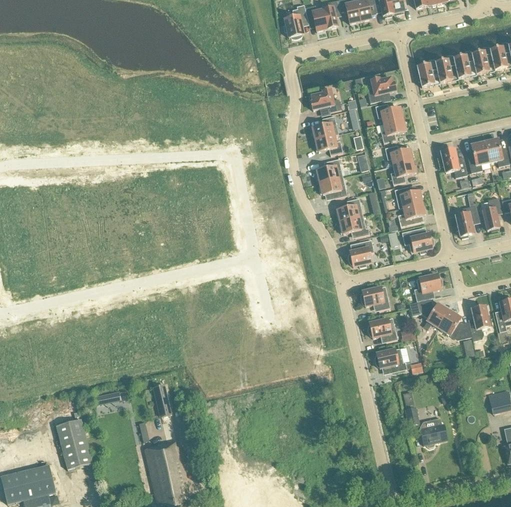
[(328,8),(322,9),(326,28),(337,25),(334,12),(340,11),(337,0),(333,0),(326,2),(328,8)]
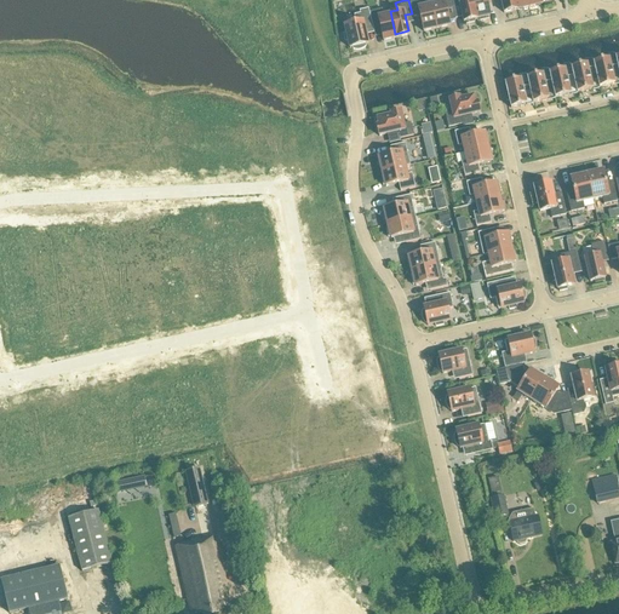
[(408,0),(412,13),(418,11),(423,28),(435,24),(430,1),(423,3),(423,0),(408,0)]
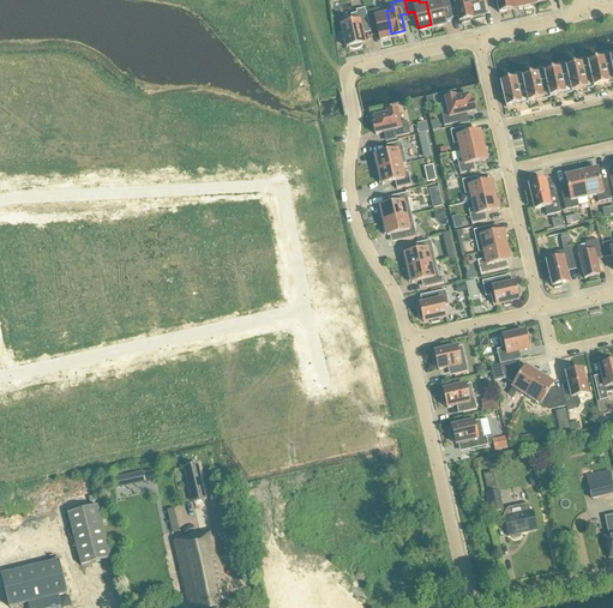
[(433,0),(426,1),(431,24),(444,22),(440,5),(448,4),(446,0),(433,0)]
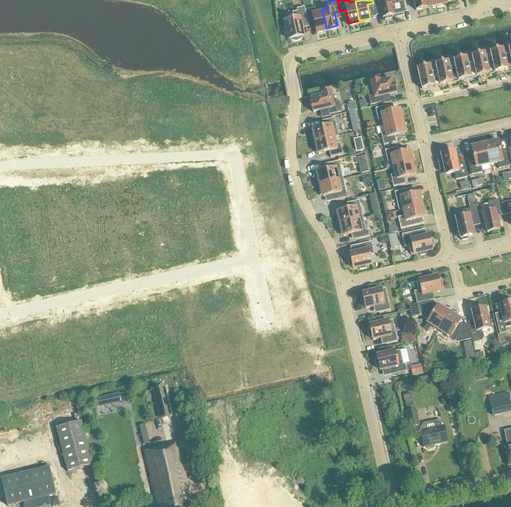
[(372,0),(373,3),(379,2),(382,15),(384,14),(384,16),(391,15),(390,13),(392,12),(389,0),(372,0)]
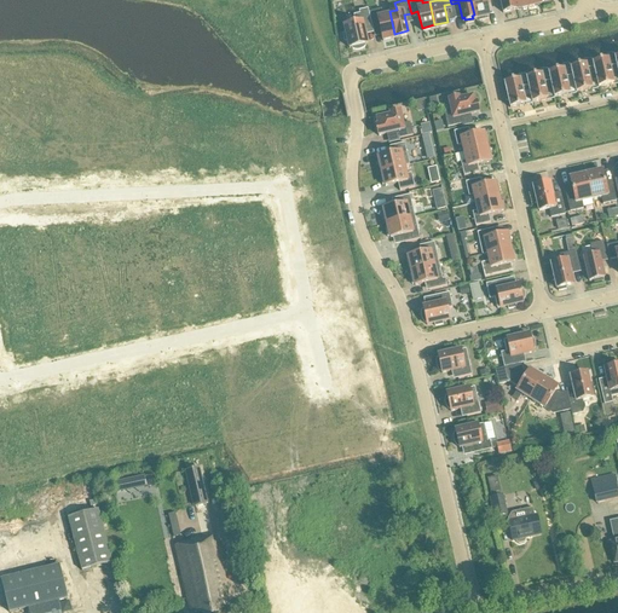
[(471,0),(474,15),(478,15),(478,17),(486,15),(485,12),(487,12),(485,0),(471,0)]
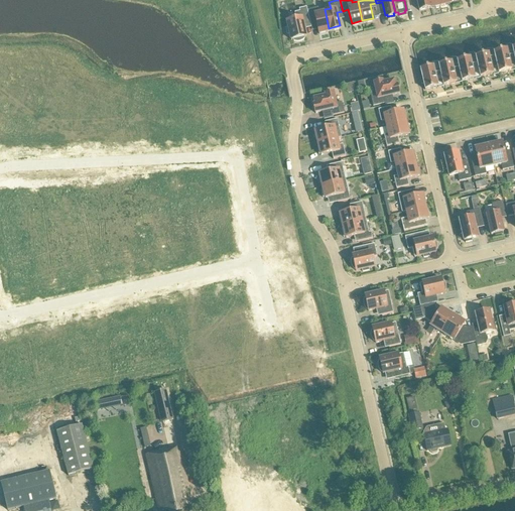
[(308,18),(306,7),(305,4),(298,6),(298,8),(293,9),(294,14),(285,16),(287,24),(285,25),(286,31),(288,31),(290,37),(292,36),(292,37),(294,38),(297,38),(299,38),(301,37),(303,35),(303,34),(305,33),(302,22),(309,20),(308,18)]
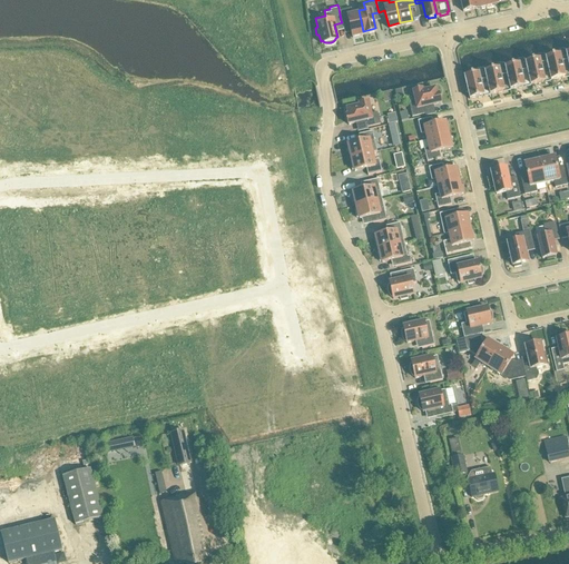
[(351,5),(339,8),(341,20),(347,19),(351,33),(363,31),(359,10),(352,11),(351,5)]
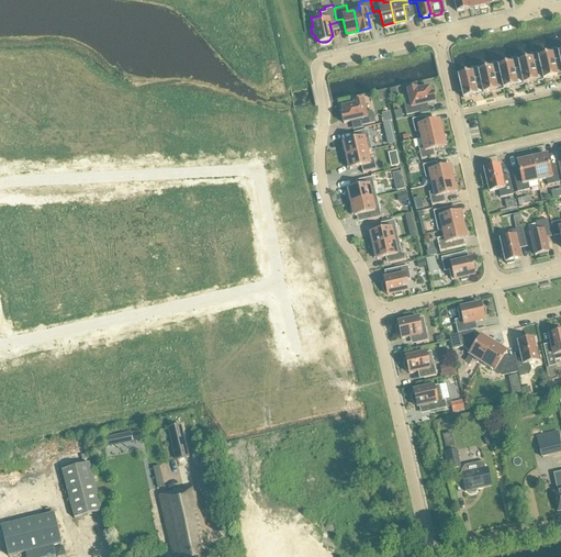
[(537,54),(538,57),(541,73),(542,76),(556,73),(556,69),(560,67),(560,66),(558,53),(551,54),(550,51),(537,54)]
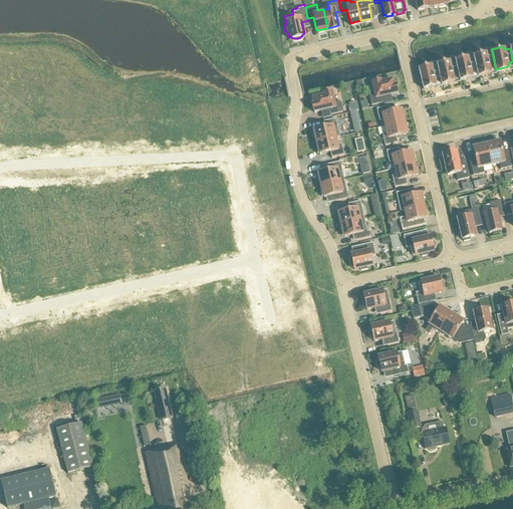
[(473,53),(473,56),(477,70),(477,73),(490,70),(489,67),(495,66),(492,52),(486,53),(485,50),(473,53)]
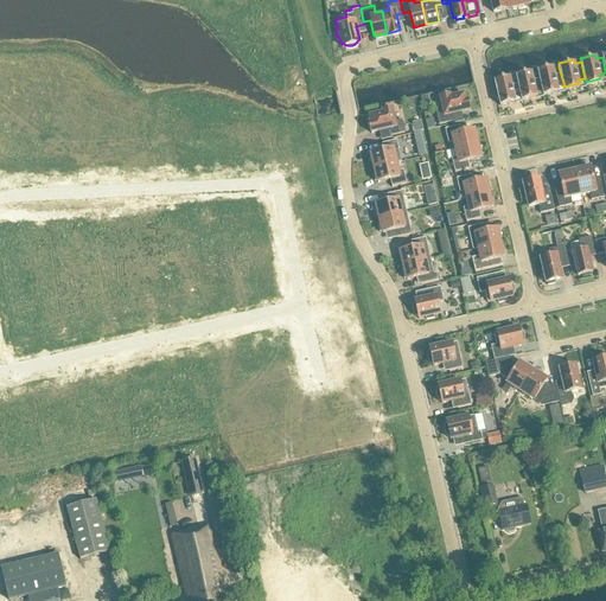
[(536,68),(537,71),(542,89),(542,91),(557,89),(556,85),(563,83),(559,66),(553,68),(552,64),(536,68)]
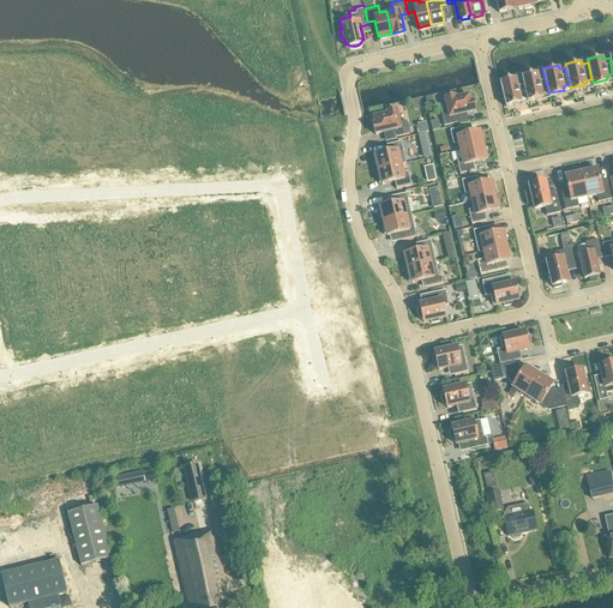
[(521,73),(522,77),(526,95),(527,98),(542,95),(541,91),(548,90),(544,72),(538,74),(536,70),(521,73)]
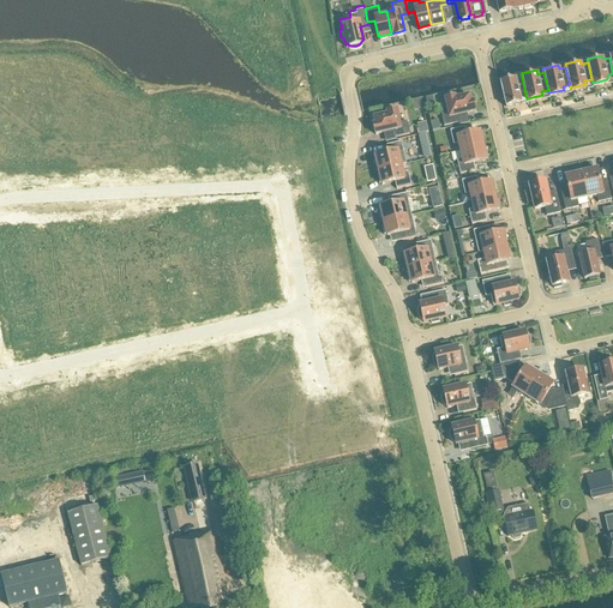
[(526,95),(522,77),(515,79),(515,76),(499,79),(502,86),(499,88),(500,96),(503,96),(505,103),(520,100),(520,96),(526,95)]
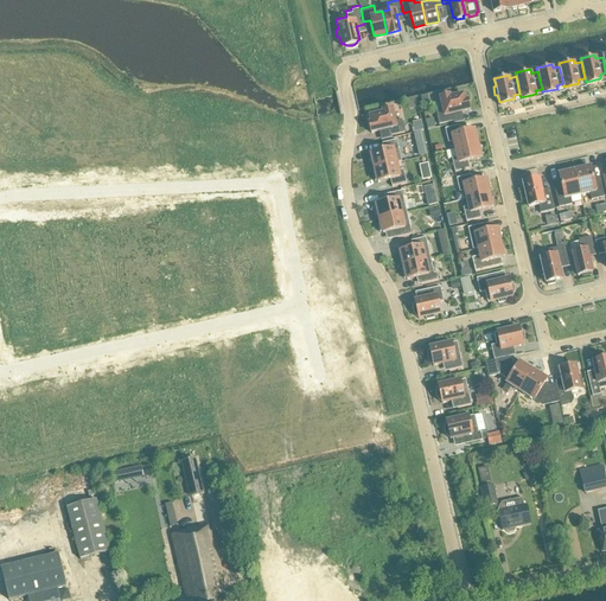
[(434,108),(438,121),(452,117),(450,110),(469,107),(466,96),(464,97),(463,90),(448,94),(448,91),(439,94),(441,107),(434,108)]
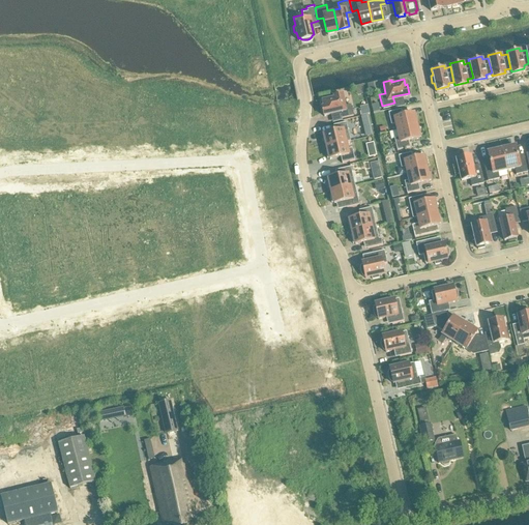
[(332,94),(333,95),(321,98),(322,104),(321,105),(323,113),(339,109),(341,115),(352,112),(350,101),(344,103),(341,92),(332,94)]
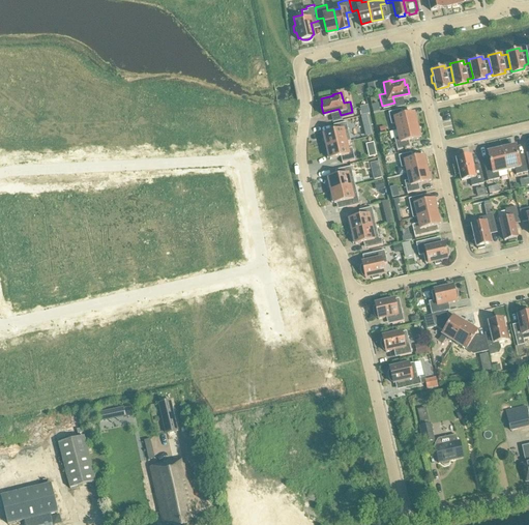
[(369,111),(366,103),(359,104),(361,112),(369,111)]
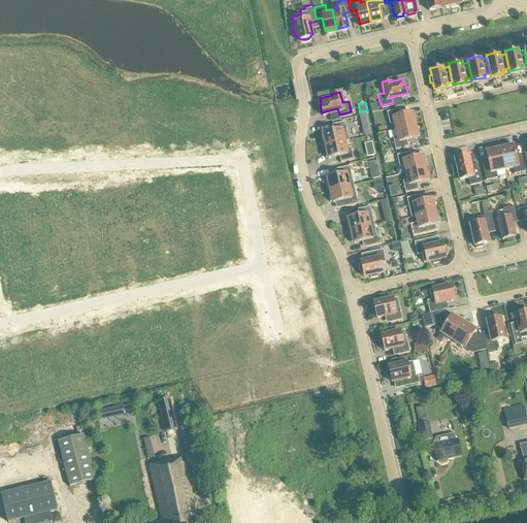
[(393,120),(395,127),(414,122),(413,119),(415,118),(414,110),(412,111),(410,109),(400,112),(398,106),(386,108),(389,121),(393,120)]
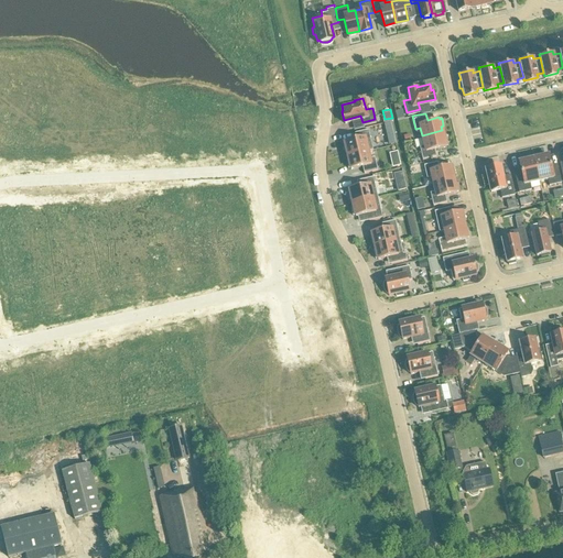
[(346,149),(346,153),(367,148),(365,141),(370,140),(367,127),(354,130),(355,137),(344,139),(344,141),(342,141),(344,149),(346,149)]
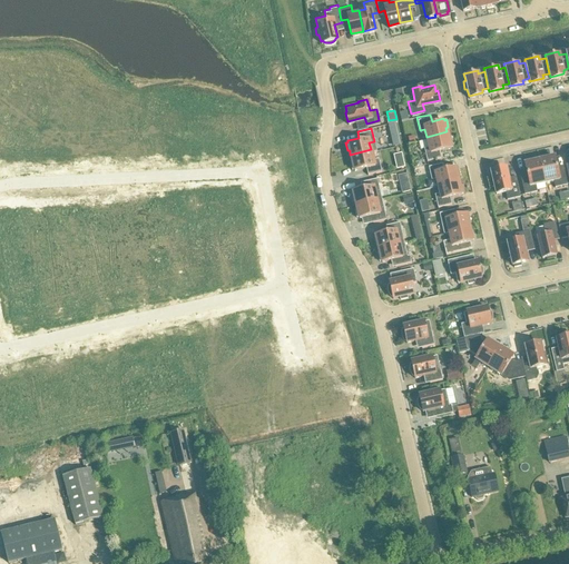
[(447,131),(427,137),(428,144),(423,145),(425,158),(440,155),(438,148),(450,146),(450,144),(451,144),(450,136),(448,136),(447,131)]
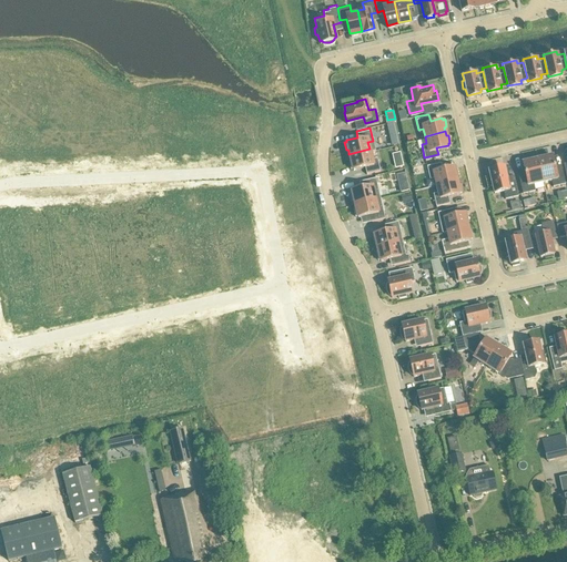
[(391,142),(398,141),(396,132),(388,134),(391,142)]
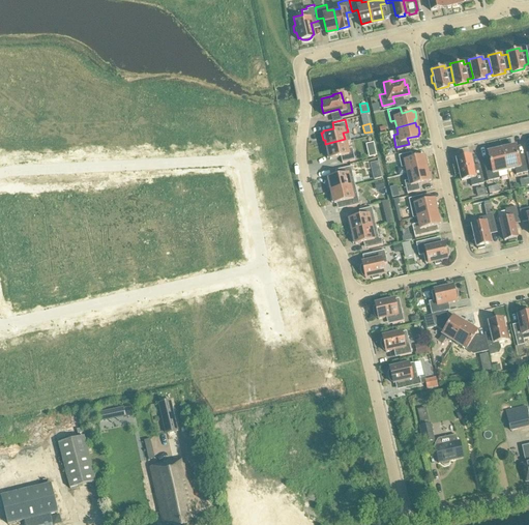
[(345,139),(325,144),(326,147),(325,148),(326,155),(328,154),(328,156),(340,153),(341,159),(354,157),(351,145),(346,146),(345,139)]
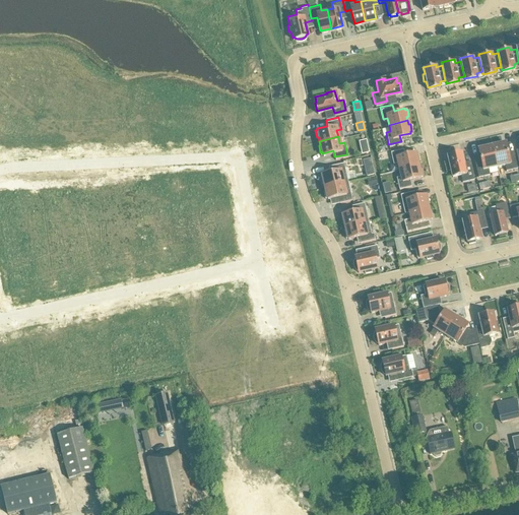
[(498,139),(491,141),(496,164),(504,163),(505,168),(516,166),(513,150),(507,152),(505,140),(498,141),(498,139)]
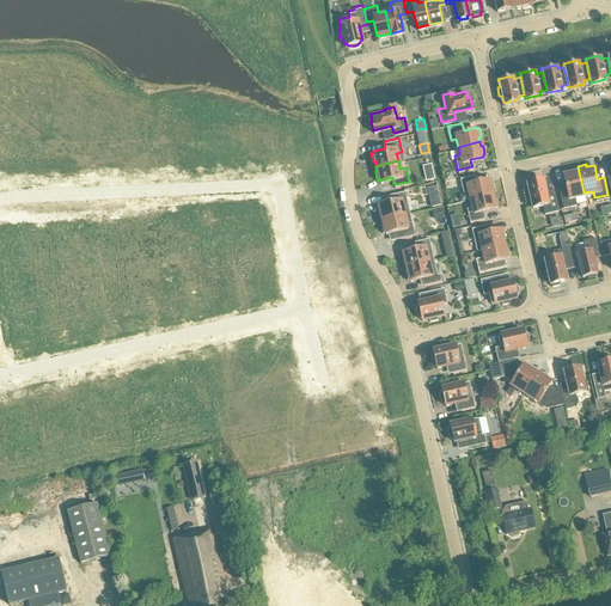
[(584,193),(578,166),(569,169),(569,171),(562,172),(566,187),(558,188),(562,206),(575,202),(574,195),(584,193)]
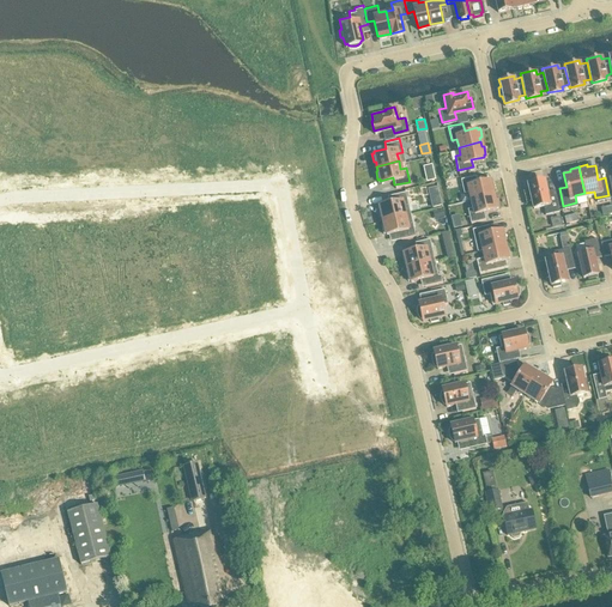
[(468,189),(471,196),(492,192),(491,187),(494,187),(491,178),(489,178),(489,177),(476,180),(474,173),(460,176),(462,190),(468,189)]
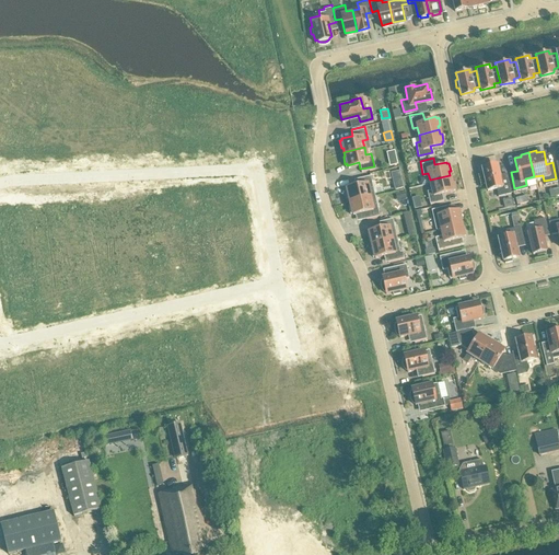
[(482,165),(481,165),(482,173),(480,174),(482,181),(485,180),(486,188),(496,186),(497,194),(510,191),(505,173),(499,175),(496,162),(489,163),(489,161),(481,163),(482,165)]
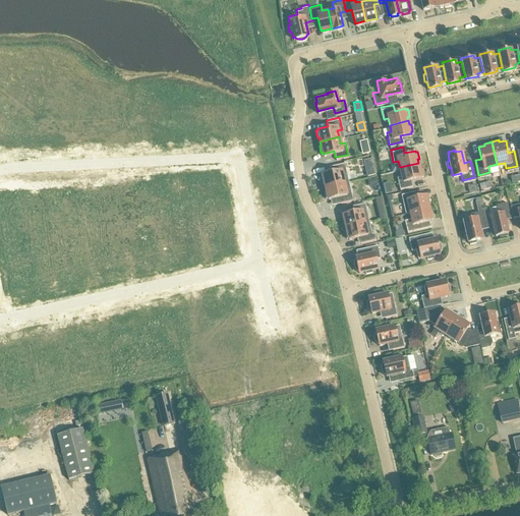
[(324,181),(325,184),(348,179),(344,161),(331,164),(333,170),(322,172),(322,174),(321,174),(322,181),(324,181)]
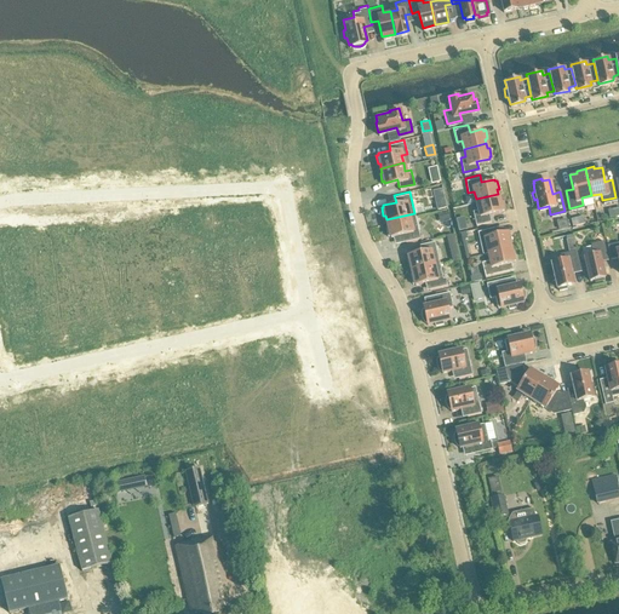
[(498,194),(476,199),(477,207),(471,208),(475,223),(489,219),(488,212),(502,208),(500,207),(503,206),(500,198),(499,199),(498,194)]
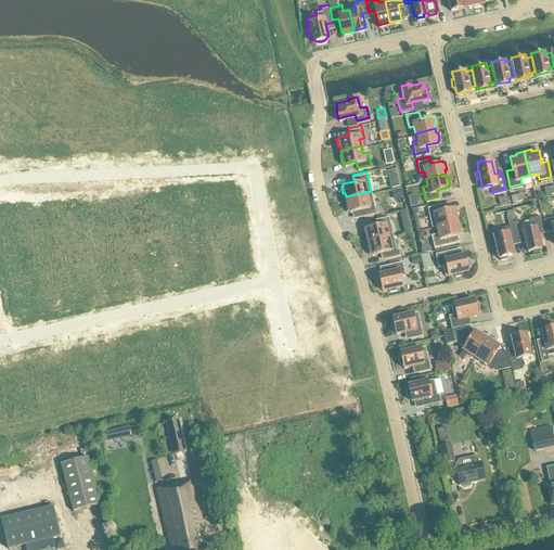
[(544,184),(546,192),(553,190),(553,184),(553,182),(544,184)]
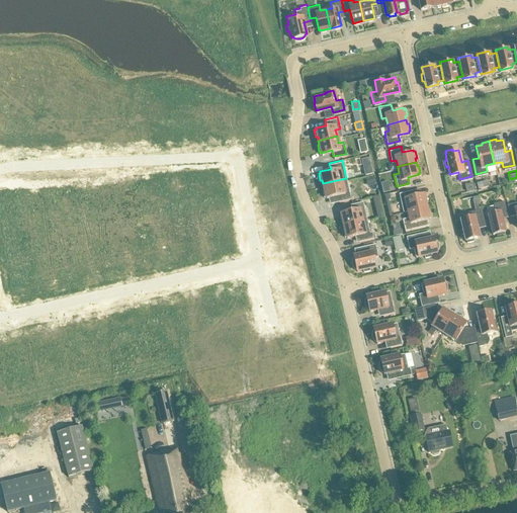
[(2,186),(0,186),(0,199),(13,196),(10,184),(14,183),(12,177),(1,180),(2,186)]
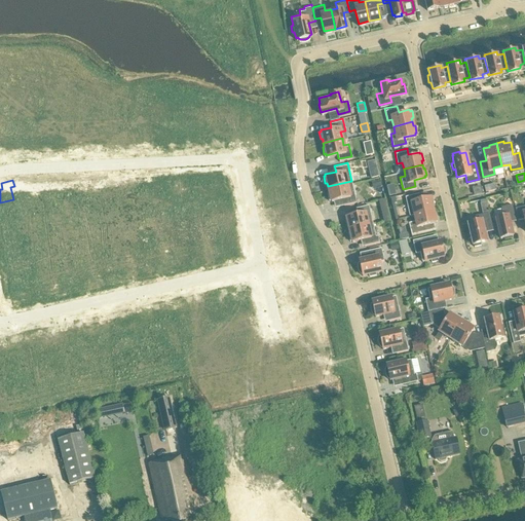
[(351,181),(328,186),(329,190),(327,191),(329,198),(330,197),(331,198),(341,196),(343,202),(355,199),(351,181)]
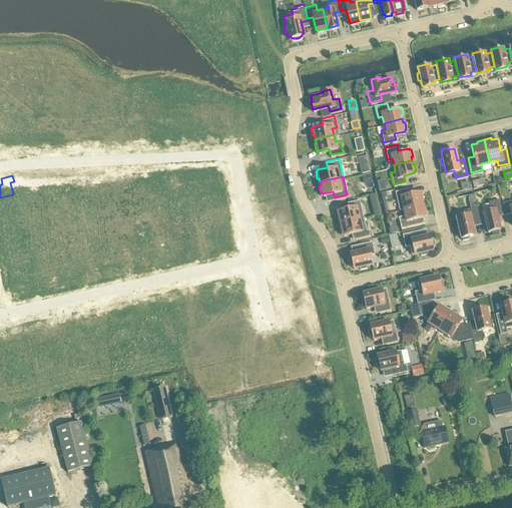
[(467,178),(460,180),(461,186),(469,185),(467,178)]
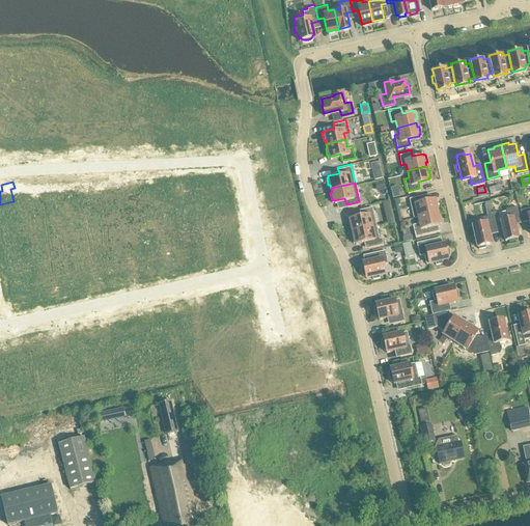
[(413,216),(417,214),(437,210),(436,205),(437,205),(436,198),(434,198),(434,197),(422,199),(421,193),(408,196),(413,216)]
